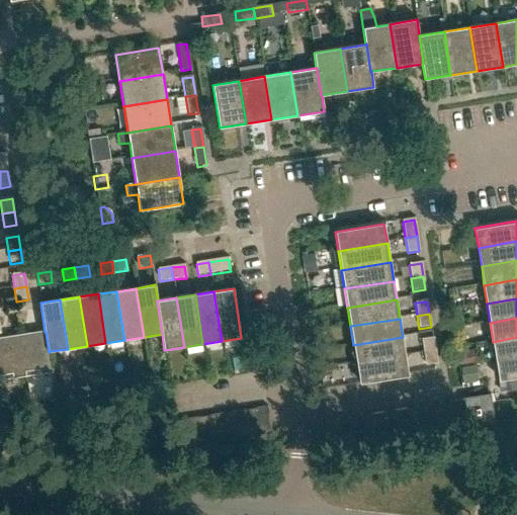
[(49,352),(46,332),(45,332),(19,336),(25,377),(26,377),(25,371),(38,369),(39,375),(53,373),(50,351),(49,352)]
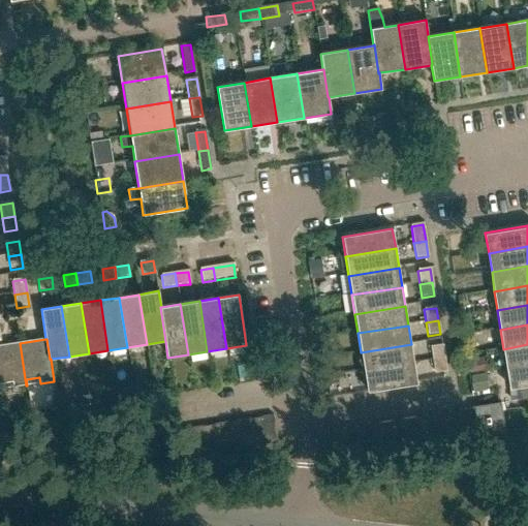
[(0,383),(12,381),(13,388),(26,385),(20,343),(0,346),(0,383)]
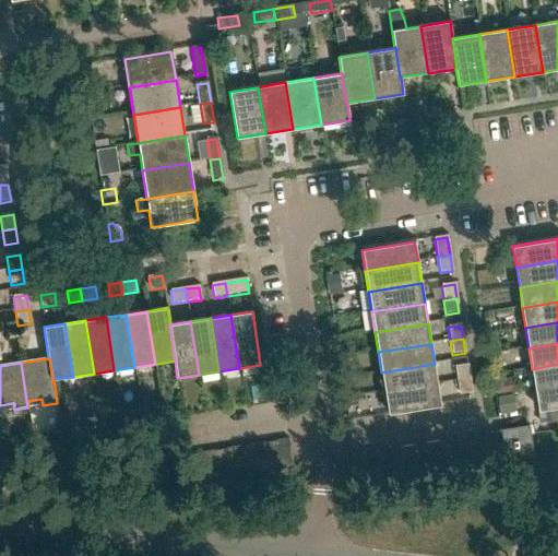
[(384,393),(438,385),(435,364),(381,373),(384,393)]
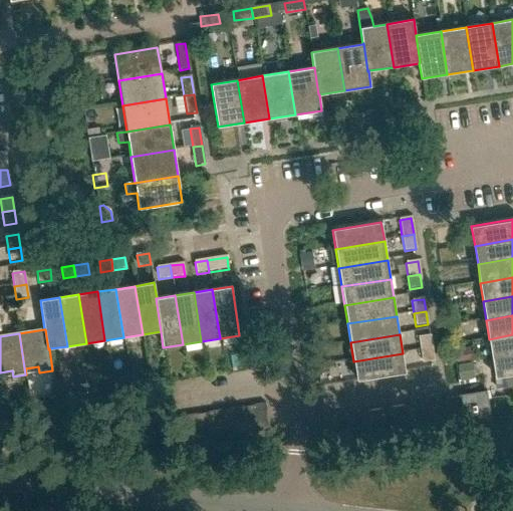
[(492,357),(512,353),(512,334),(489,339),(492,357)]
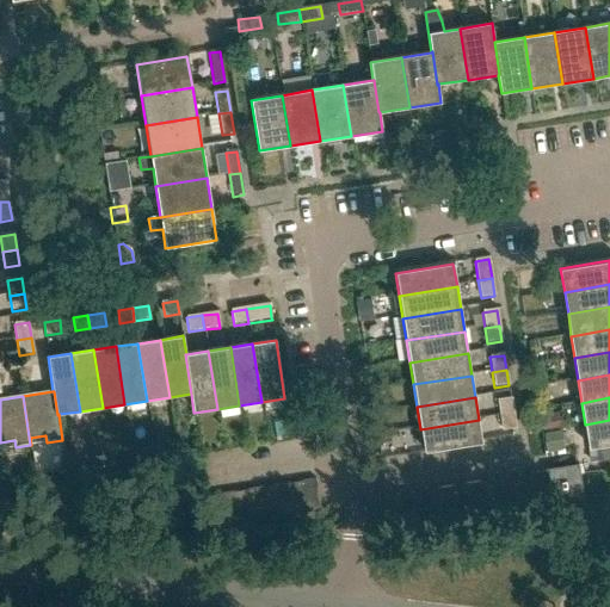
[(499,416),(513,414),(511,400),(497,402),(499,416)]
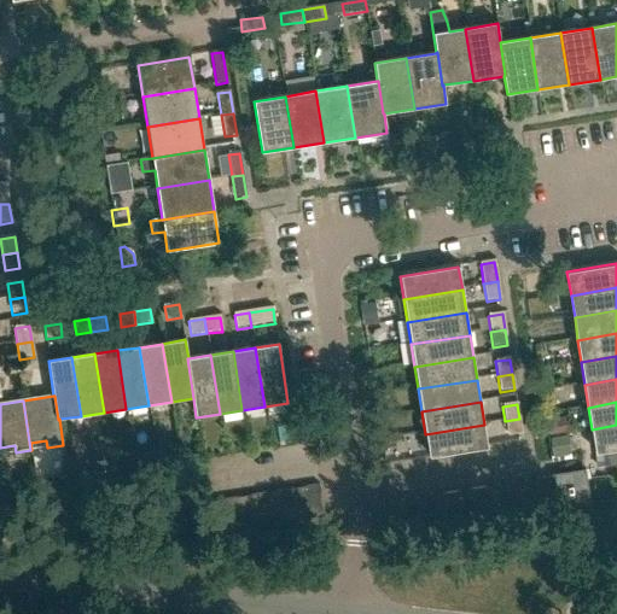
[(519,419),(505,421),(507,437),(522,434),(519,419)]
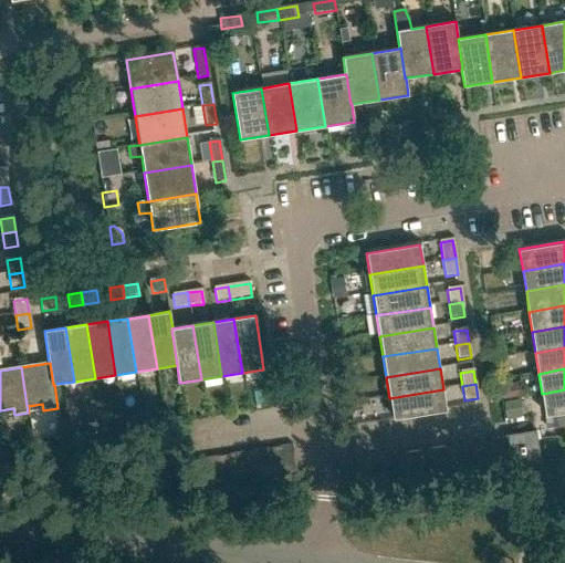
[(443,389),(389,398),(393,419),(447,410),(443,389)]
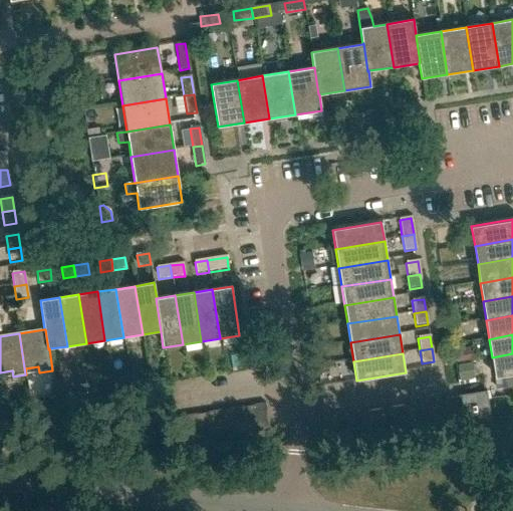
[(512,353),(492,357),(495,377),(504,376),(507,375),(509,389),(512,388),(512,353)]
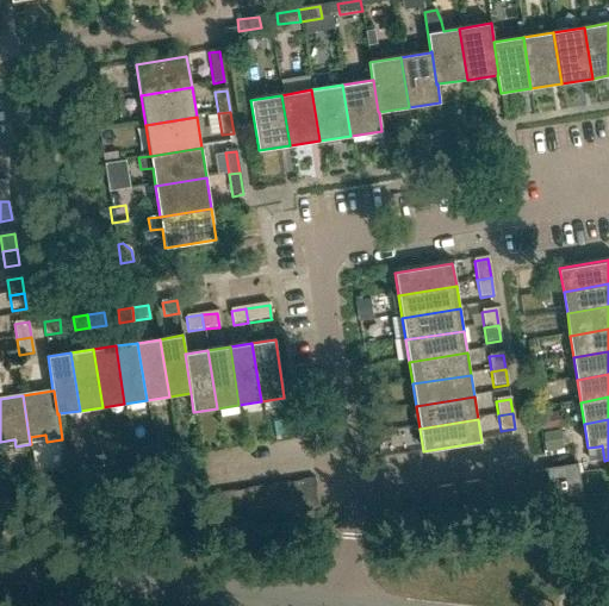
[(560,470),(548,473),(552,501),(565,499),(579,497),(575,468),(560,470)]
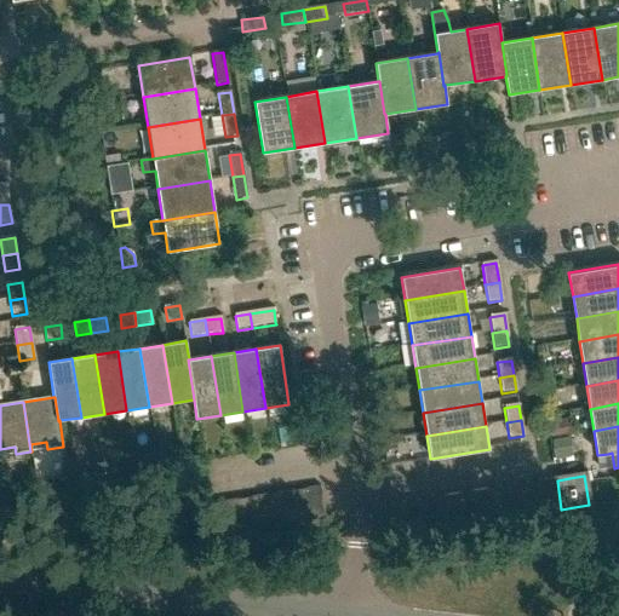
[(557,481),(540,483),(545,512),(561,510),(557,481)]
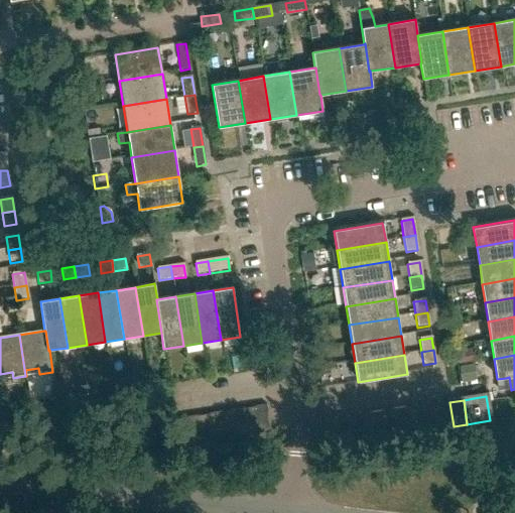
[(438,404),(441,428),(454,426),(449,402),(438,404)]
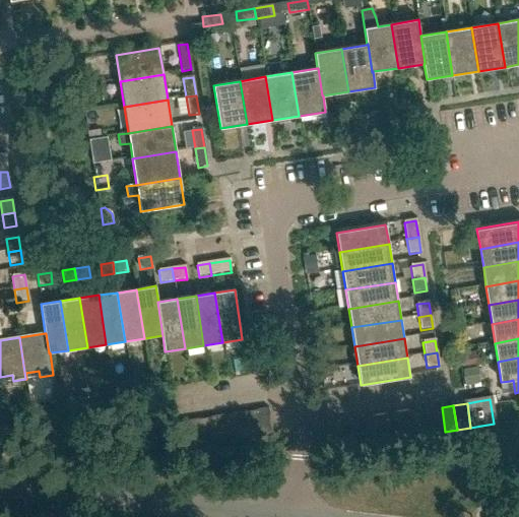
[(442,407),(430,408),(434,433),(445,432),(442,407)]
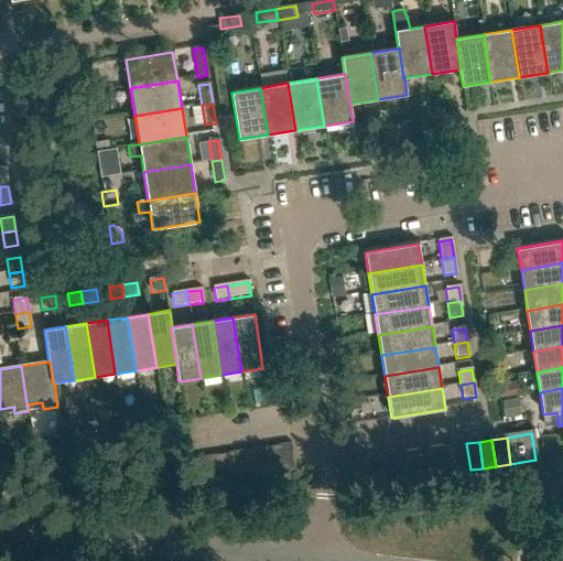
[(458,472),(471,470),(466,443),(454,445),(458,472)]
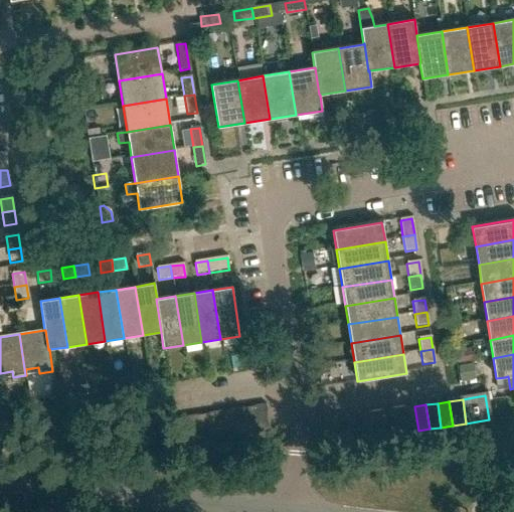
[(270,429),(266,406),(253,408),(258,432),(270,430),(270,429)]
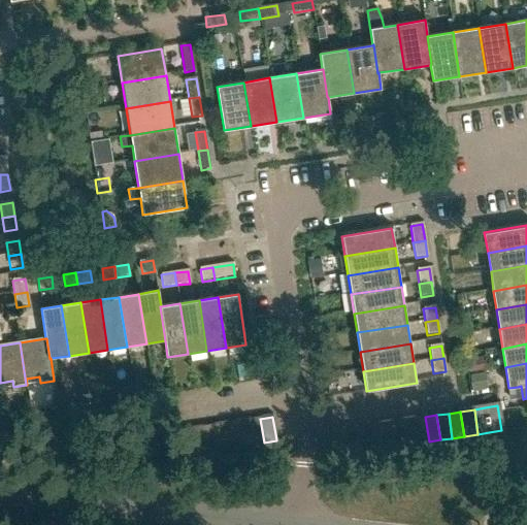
[(429,441),(425,417),(414,419),(418,444),(429,441)]
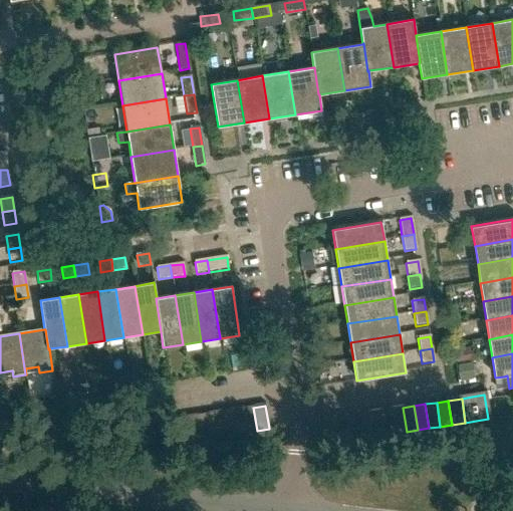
[(242,409),(246,433),(257,431),(253,408),(242,409)]
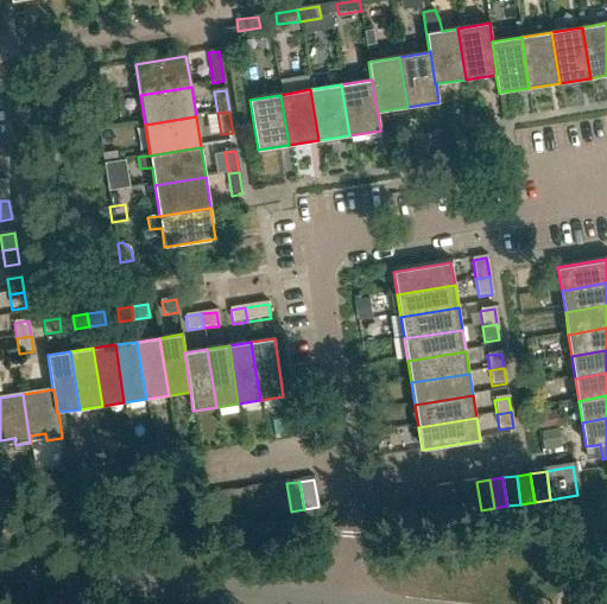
[(481,510),(476,482),(463,484),(467,513),(481,510)]
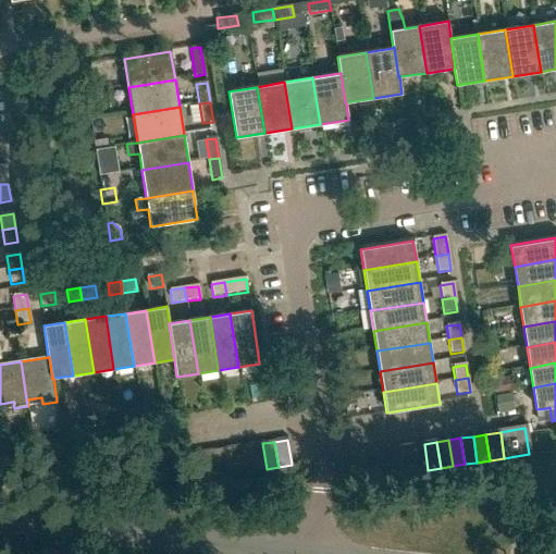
[(250,445),(255,471),(267,469),(262,443),(250,445)]
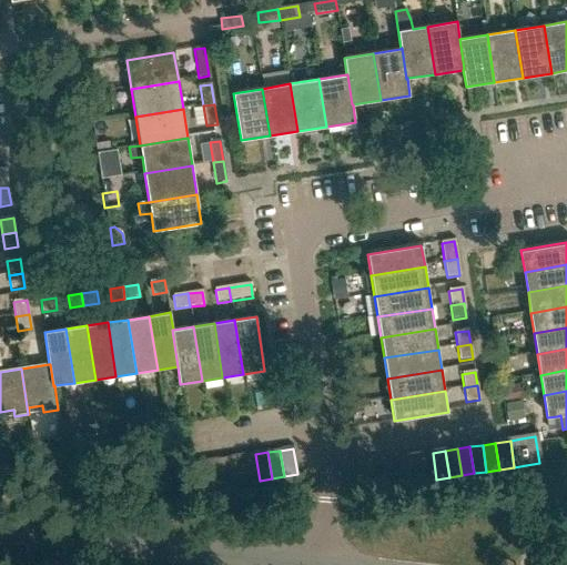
[(436,480),(433,453),(419,455),(424,482),(436,480)]
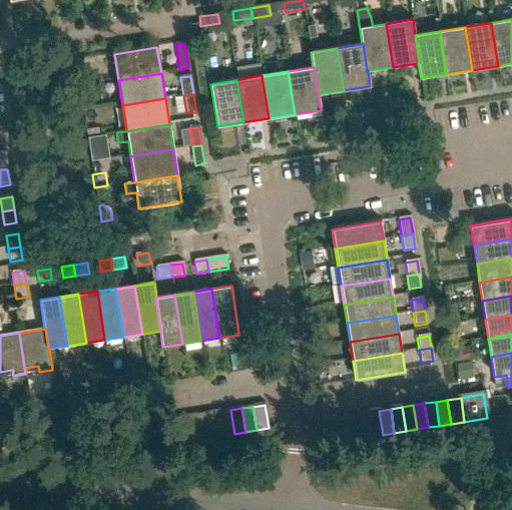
[(219,412),(223,435),(234,434),(230,410),(219,412)]
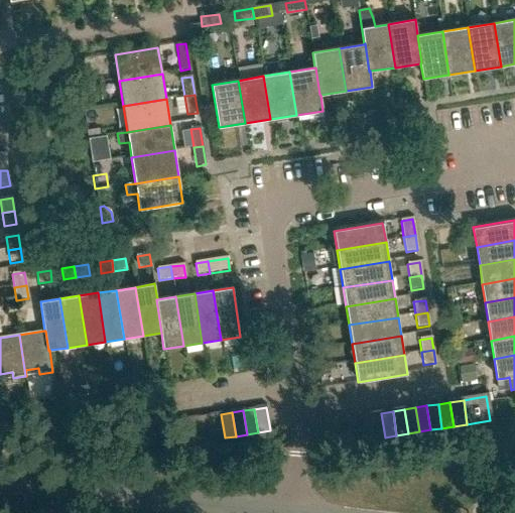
[(385,437),(381,413),(370,414),(374,438),(385,437)]
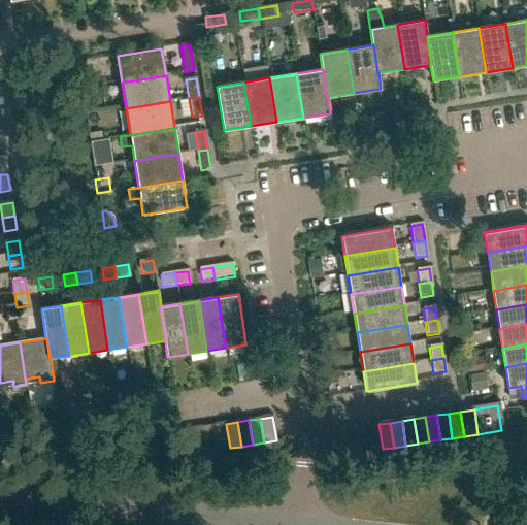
[(383,449),(379,424),(367,426),(371,451),(383,449)]
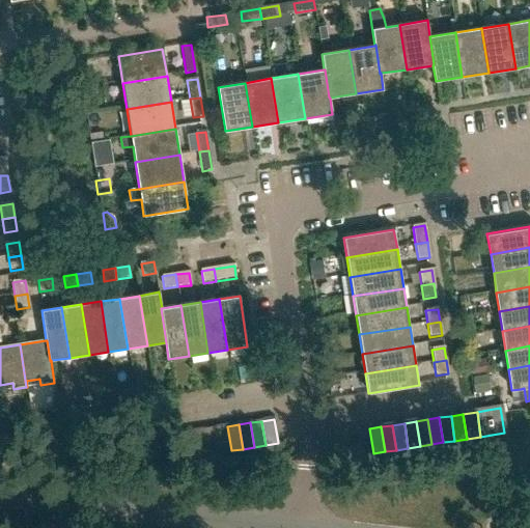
[(373,453),(369,428),(358,431),(361,455),(373,453)]
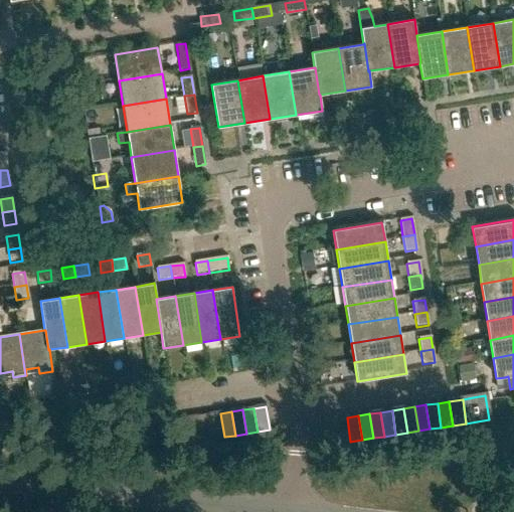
[(350,442),(347,417),(335,419),(339,444),(350,442)]
